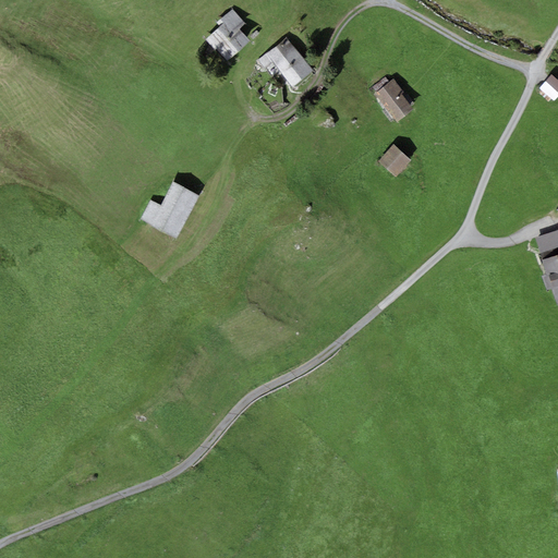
[(220,26),(206,40),(229,61),(251,40),(239,28),(245,23),(231,9),(216,23),(220,26)]
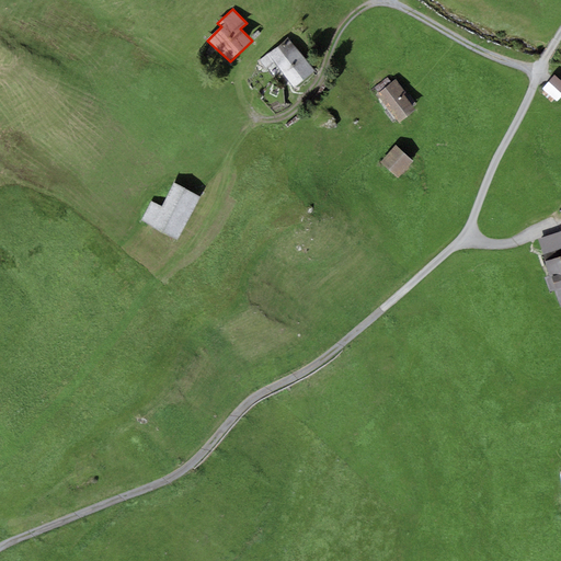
[(316,71),(288,38),(259,63),(267,73),(276,66),(295,88),(316,71)]
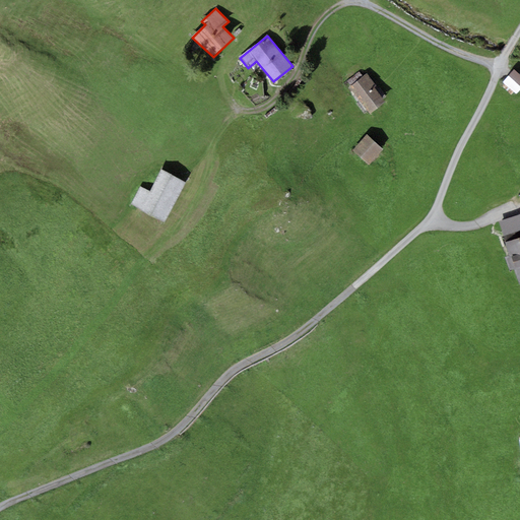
[(519,91),(519,72),(517,70),(506,82),(518,94),(519,91)]
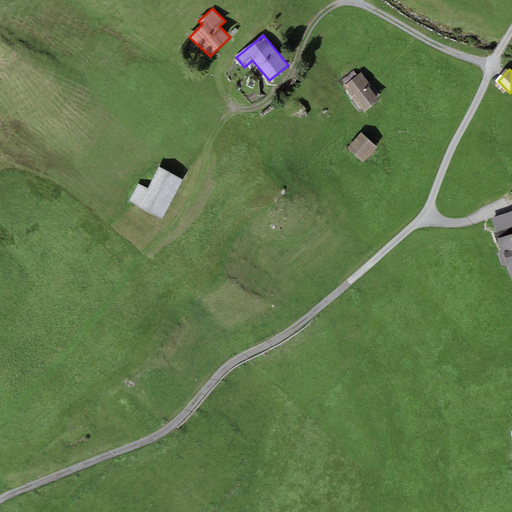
[(342,80),(346,85),(357,75),(353,71),(342,80)]
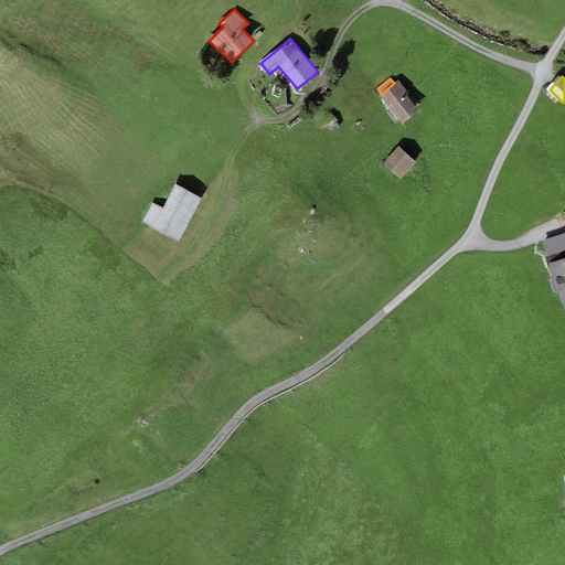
[(382,94),(380,95),(403,124),(418,110),(406,96),(409,94),(398,80),(394,83),(382,94)]
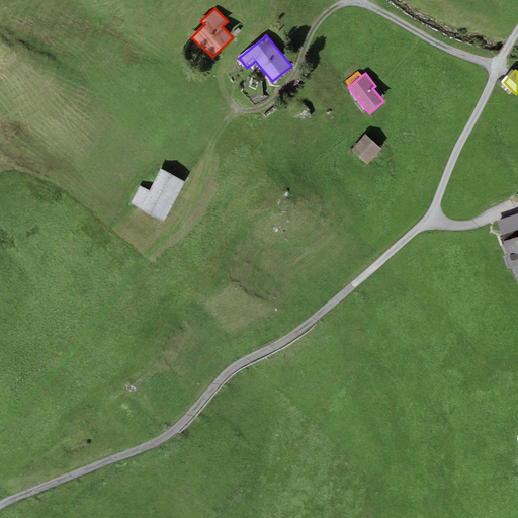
[(381,150),(364,135),(351,150),(367,165),(381,150)]
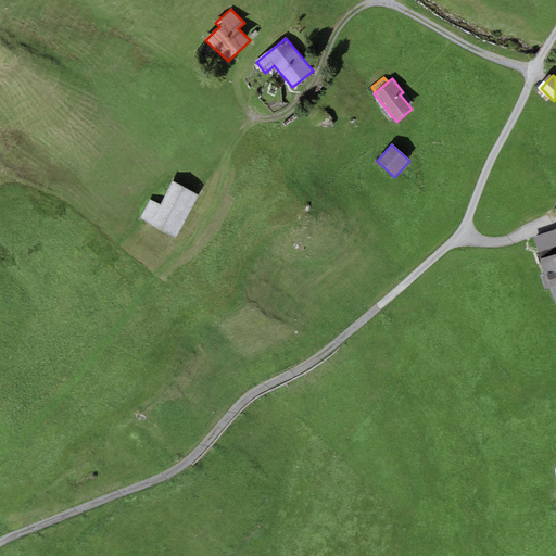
[(176,238),(199,196),(173,181),(161,204),(150,199),(139,219),(176,238)]
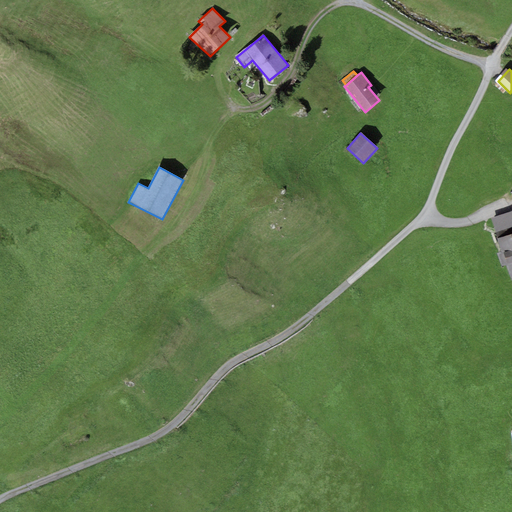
[(511,211),(490,219),(497,239),(511,233),(511,211)]
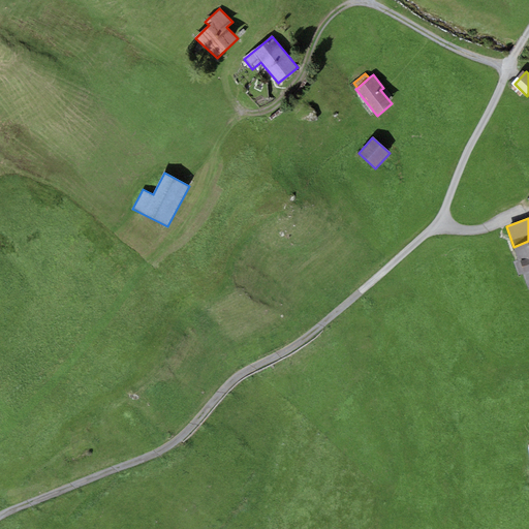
[(528,289),(528,241),(514,247),(519,260),(514,261),(519,276),(524,275),(528,289)]
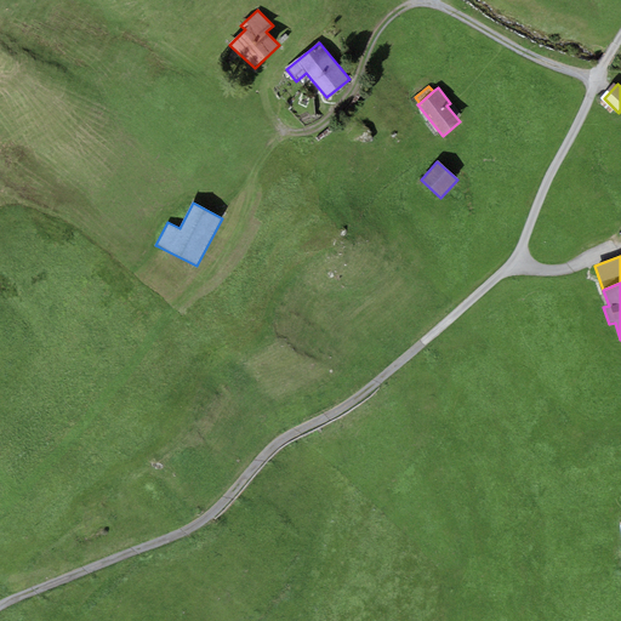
All buildings are outlined.
